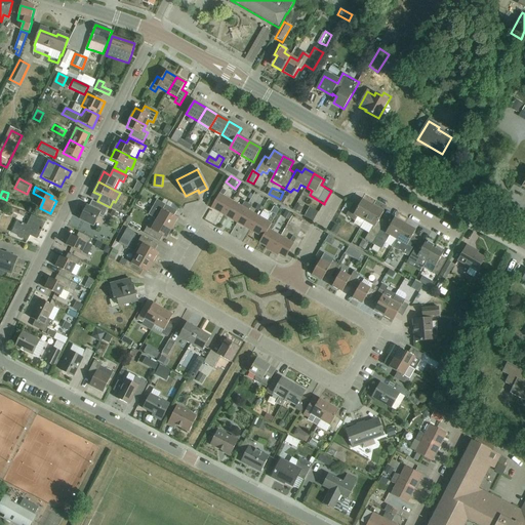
[(210,209),(224,216),(232,202),(224,198),(227,193),(223,191),(219,195),(218,195),(210,209)]
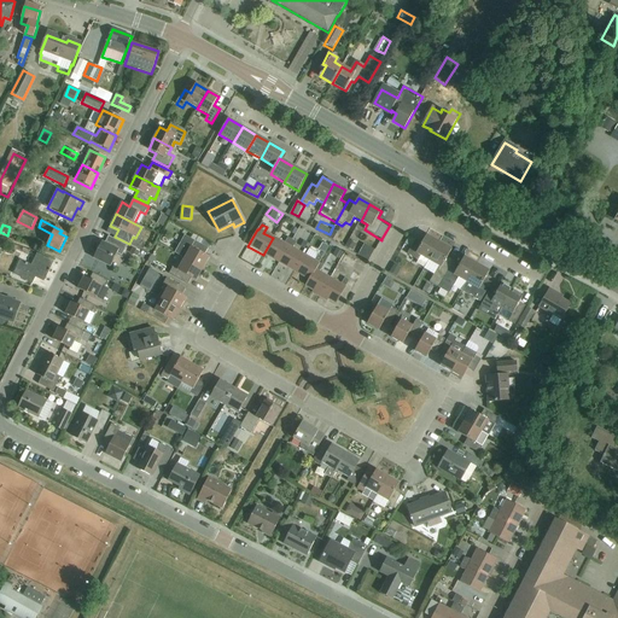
[(94,258),(110,267),(117,254),(122,256),(127,246),(109,237),(105,244),(101,242),(94,258)]
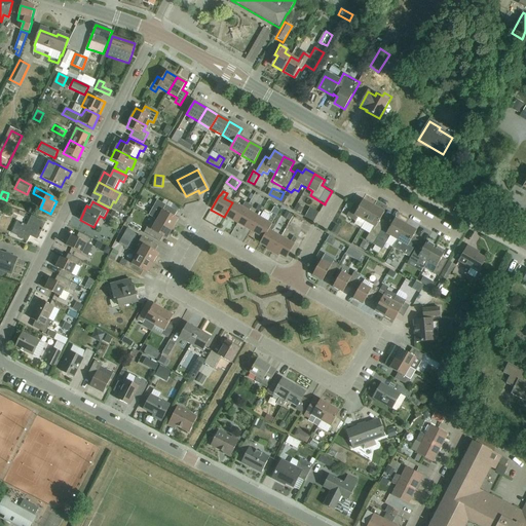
[(152,218),(157,221),(173,229),(178,220),(174,217),(177,212),(158,201),(149,216),(152,218)]
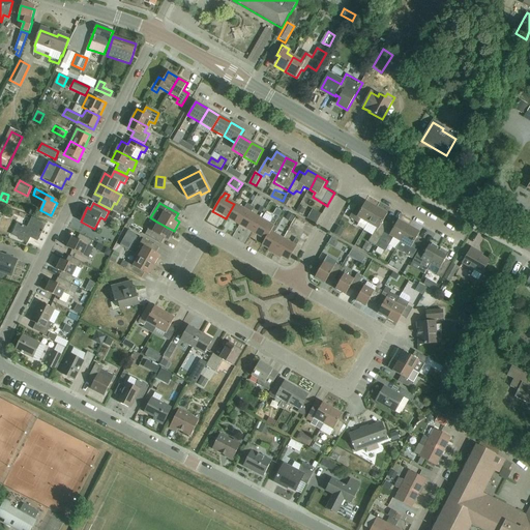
[(357,227),(364,231),(377,209),(365,203),(361,210),(356,206),(349,218),(358,225),(357,227)]
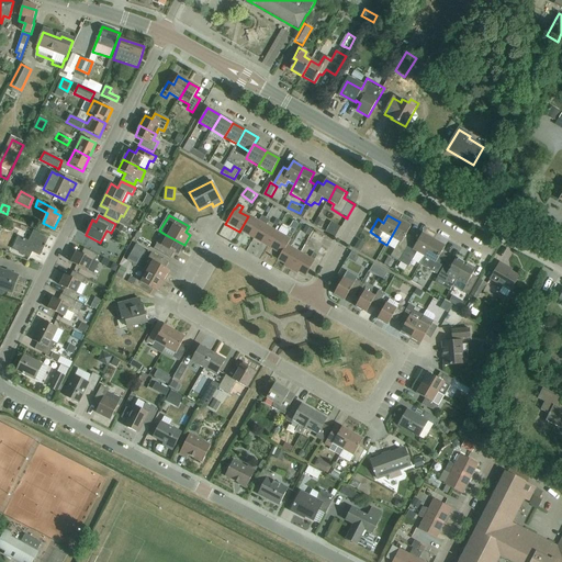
[(239,232),(253,240),(265,220),(261,217),(259,223),(248,216),(239,232)]
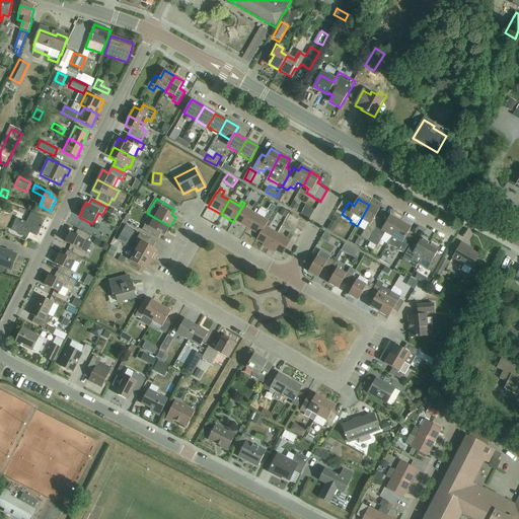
[(233,222),(246,229),(254,215),(245,210),(248,205),(244,203),(233,222)]
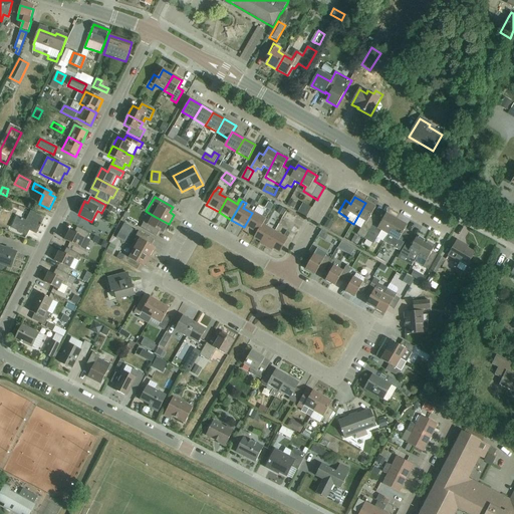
[(356,236),(364,240),(376,218),(371,215),(375,209),(365,203),(353,224),(361,228),(356,236)]
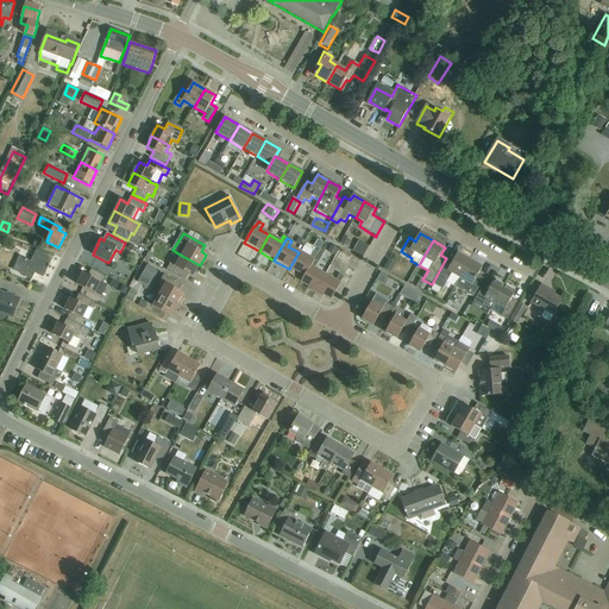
[(349,262),(352,255),(343,250),(339,257),(349,262)]
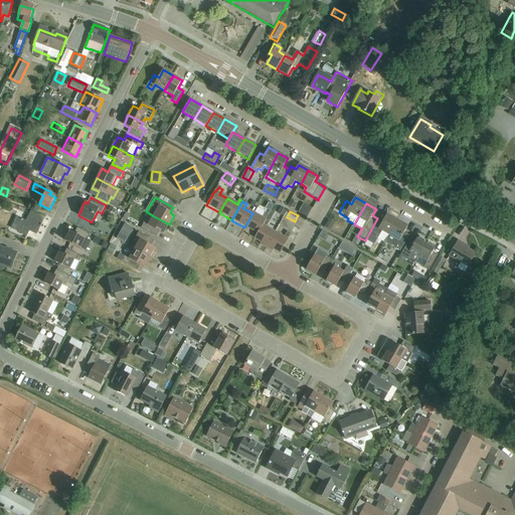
[(30,212),(26,221),(17,216),(11,228),(26,236),(29,230),(36,234),(44,219),(30,212)]
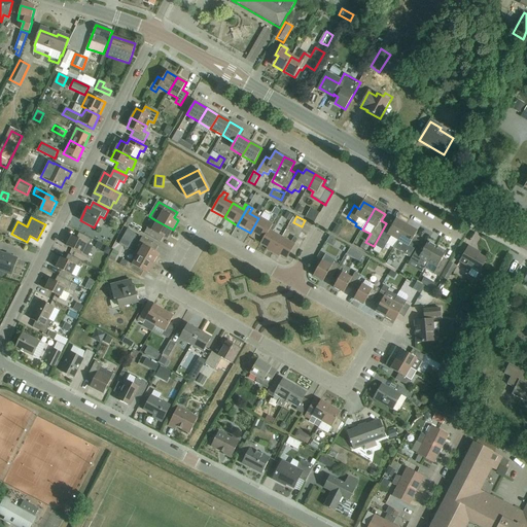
[(173,230),(157,221),(152,218),(144,234),(160,243),(163,238),(167,240),(173,230)]
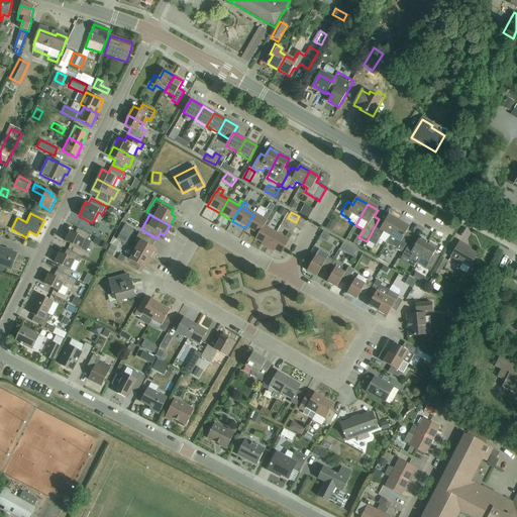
[(245,228),(257,235),(259,235),(267,221),(270,216),(266,214),(263,219),(253,214),(245,228)]
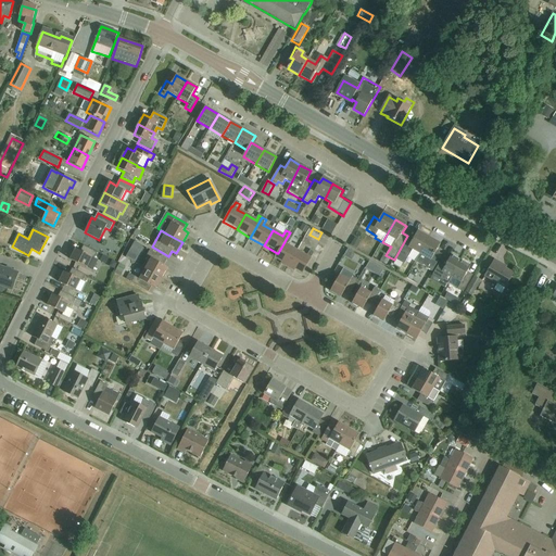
[(412,251),(419,255),(429,239),(417,232),(414,240),(407,236),(394,260),(404,266),(412,251)]
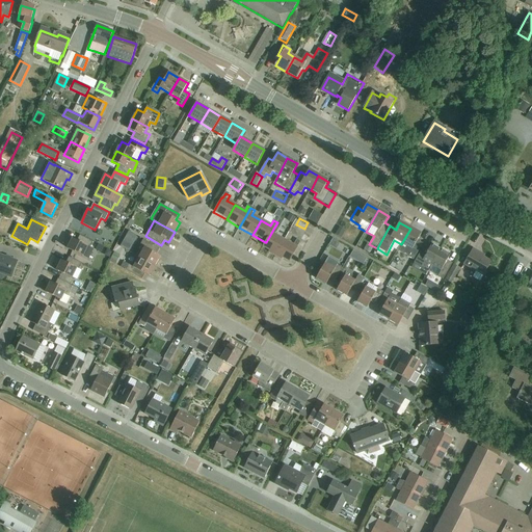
[(270,256),(274,258),(285,241),(275,236),(278,231),(274,228),(266,242),(265,242),(262,247),(271,254),(270,256)]
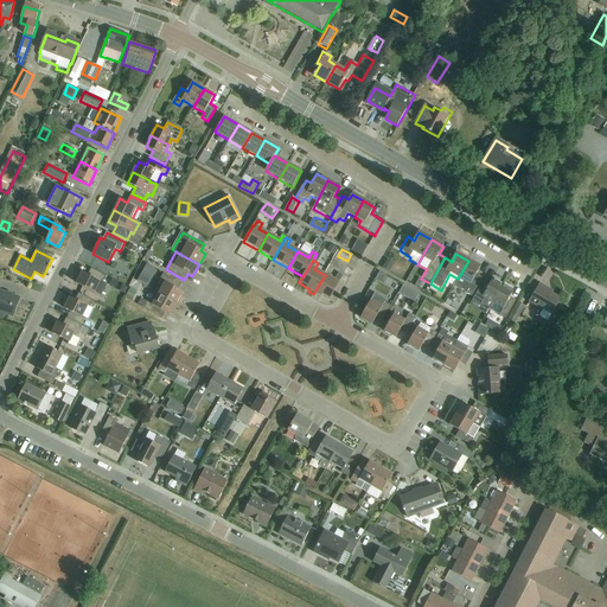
[(468,261),(458,279),(453,288),(472,299),(483,280),(475,275),(480,268),(468,261)]
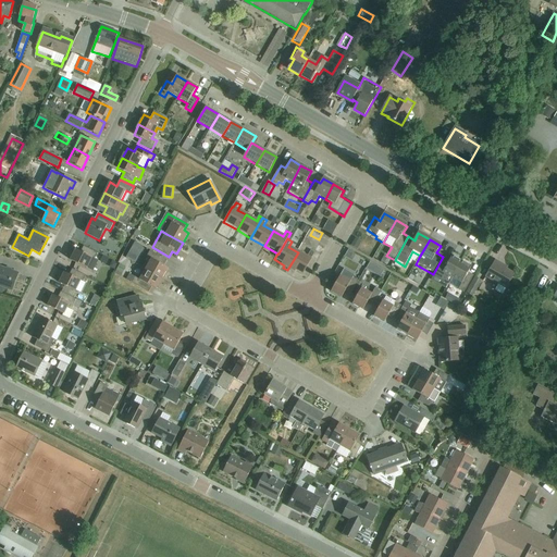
[(76,250),(71,260),(93,272),(98,261),(95,259),(97,254),(84,247),(81,252),(76,250)]
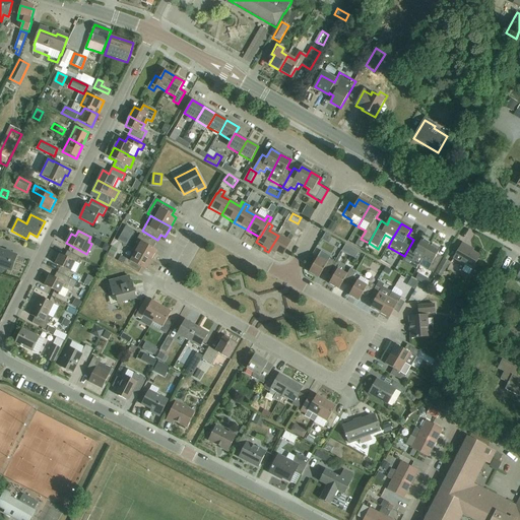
[(139,247),(136,252),(151,260),(156,251),(153,249),(156,243),(140,234),(134,244),(139,247)]
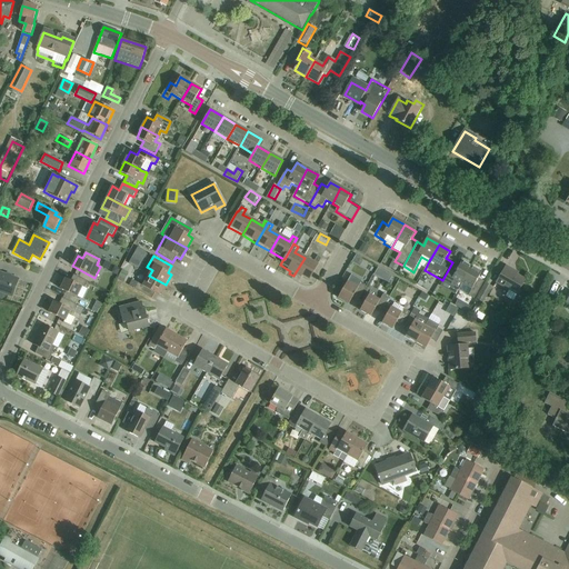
[(305,258),(293,276),(298,278),(300,275),(310,280),(319,265),(318,265),(320,259),(317,258),(313,263),(305,258)]
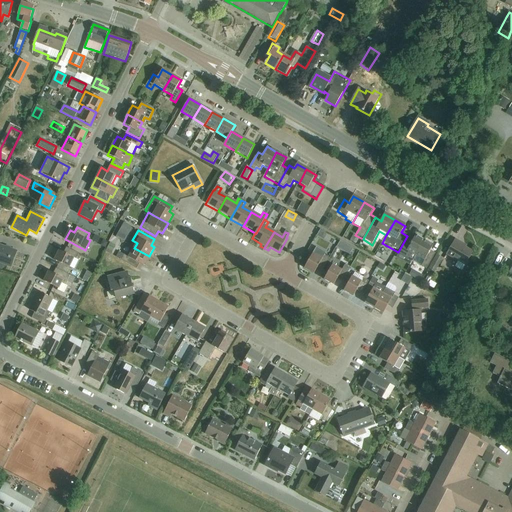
[(407,239),(398,254),(403,257),(412,262),(413,260),(424,241),(415,236),(412,242),(407,239)]
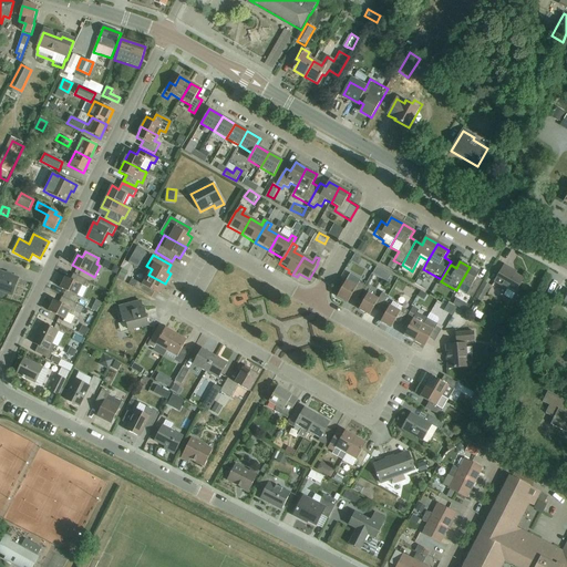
[(480,272),(470,267),(457,288),(467,294),(466,296),(472,299),(482,282),(476,279),(480,272)]
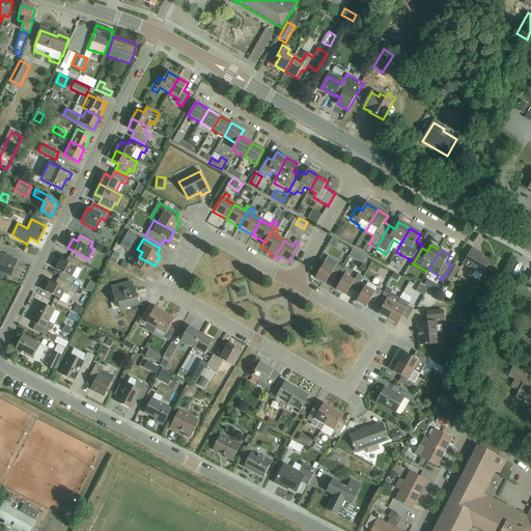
[(490,262),(476,255),(477,253),(471,250),(462,266),(475,273),(472,278),(479,282),(482,277),(490,262)]
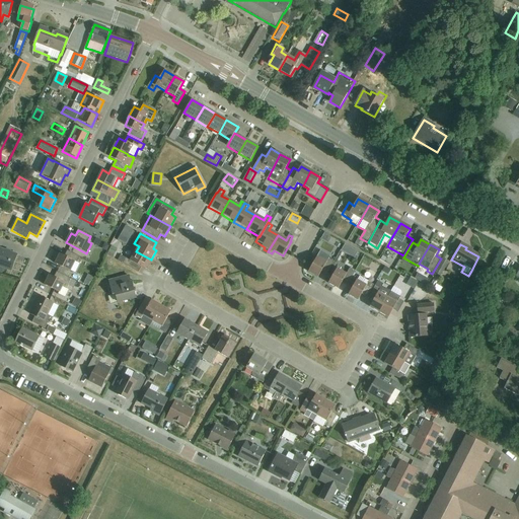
[(11,271),(17,255),(0,248),(0,273),(1,274),(3,273),(5,271),(6,269),(11,271)]
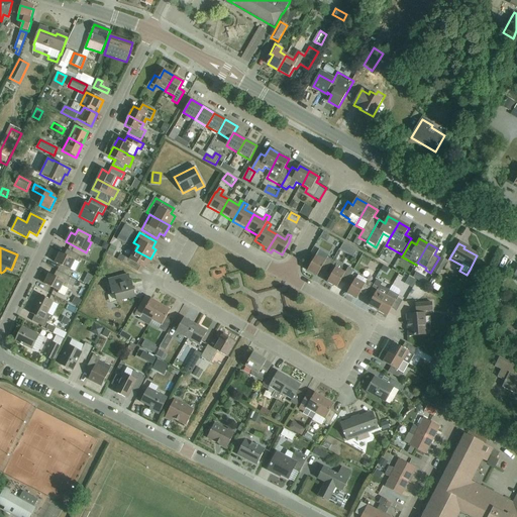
[(55,263),(70,271),(75,261),(77,262),(80,256),(67,249),(65,255),(60,253),(55,263)]
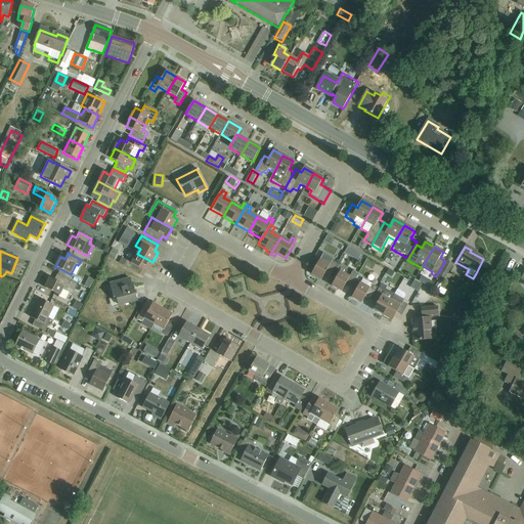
[(153,262),(137,254),(131,263),(127,261),(124,266),(140,275),(143,270),(146,272),(153,262)]
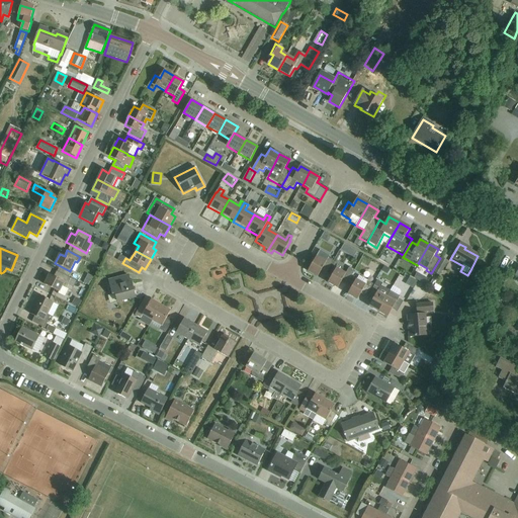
[(320,251),(308,272),(318,277),(321,271),(326,274),(333,262),(328,258),(329,256),(320,251)]
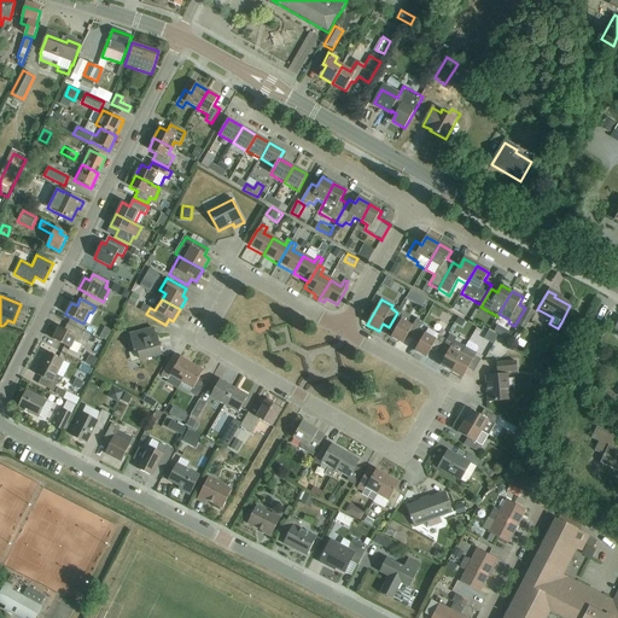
[(404,307),(414,313),(419,304),(409,299),(404,307)]
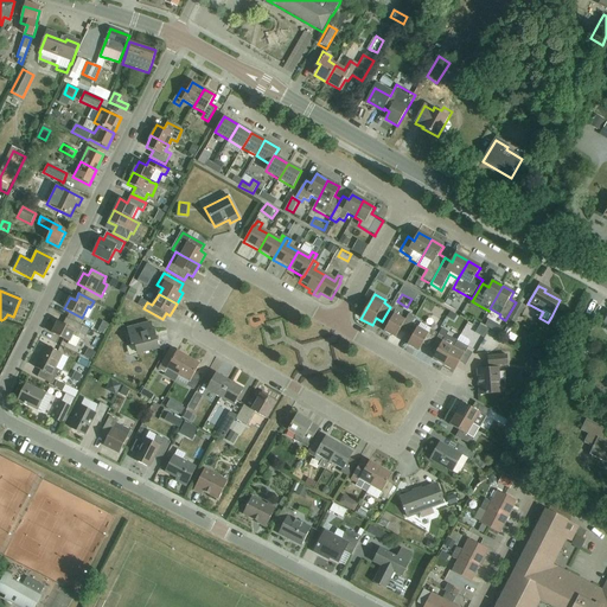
[(508,324),(513,327),(524,307),(518,304),(508,324)]
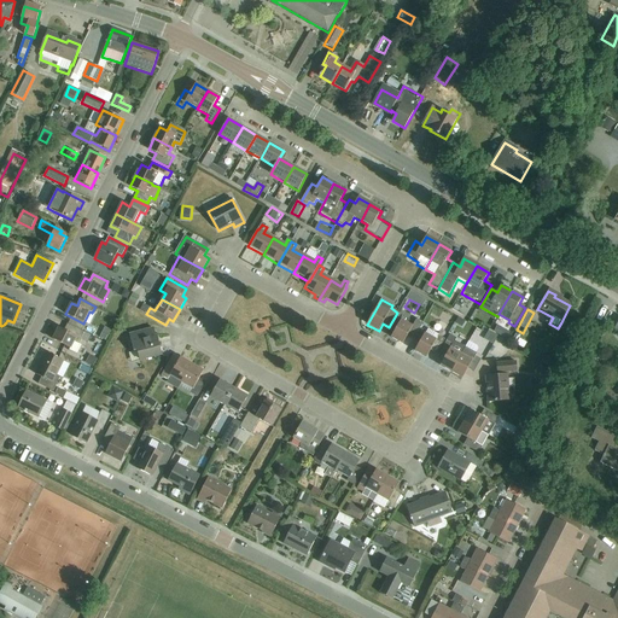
[(391,338),(402,344),(407,337),(413,340),(423,322),(417,319),(413,327),(401,320),(391,338)]
